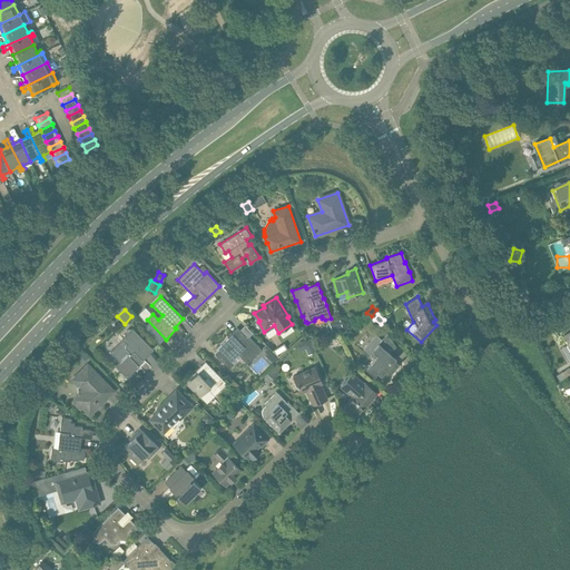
[(343,327),(340,318),(331,322),(334,330),(343,327)]
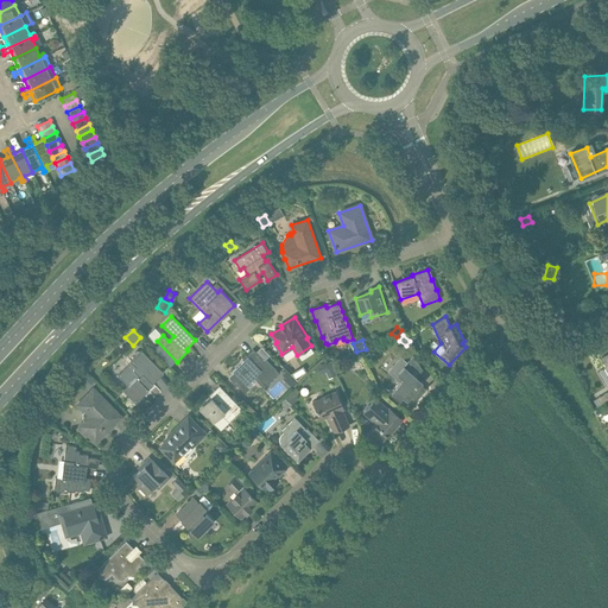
[(163,372),(141,349),(131,361),(118,375),(128,385),(124,390),(135,403),(149,390),(147,388),(163,372)]
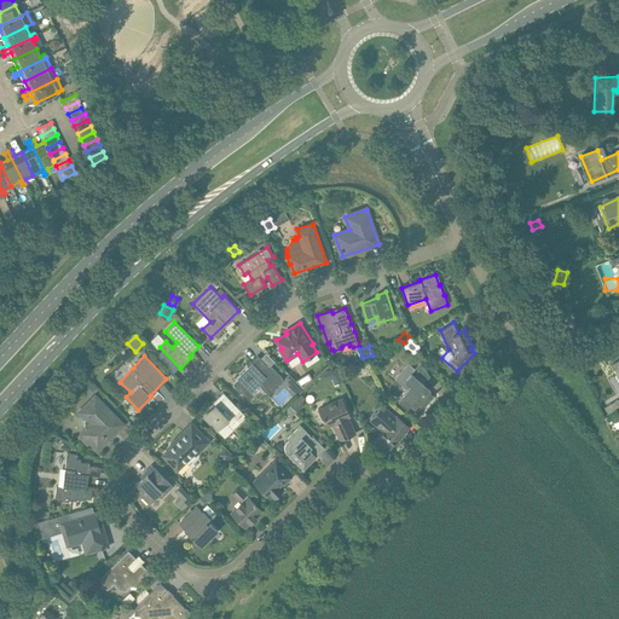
[(268,368),(259,357),(237,379),(238,379),(233,385),(249,400),(254,395),(250,392),(259,385),(270,394),(284,380),(271,365),(268,368)]
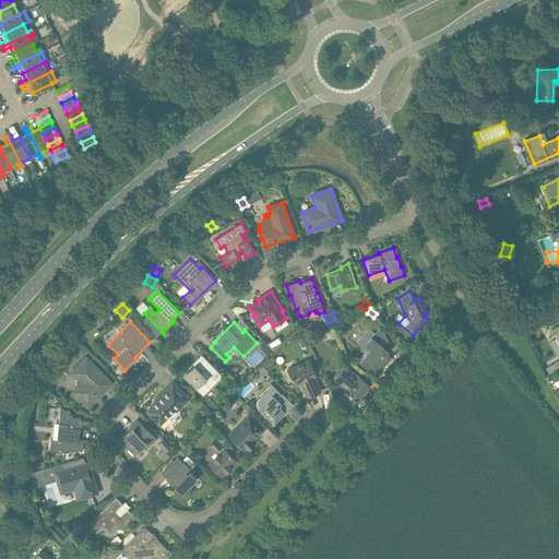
[(389,340),(380,326),(375,333),(368,328),(356,342),(368,352),(359,360),(368,368),(370,366),(375,369),(379,365),(383,368),(392,358),(381,348),(389,340)]
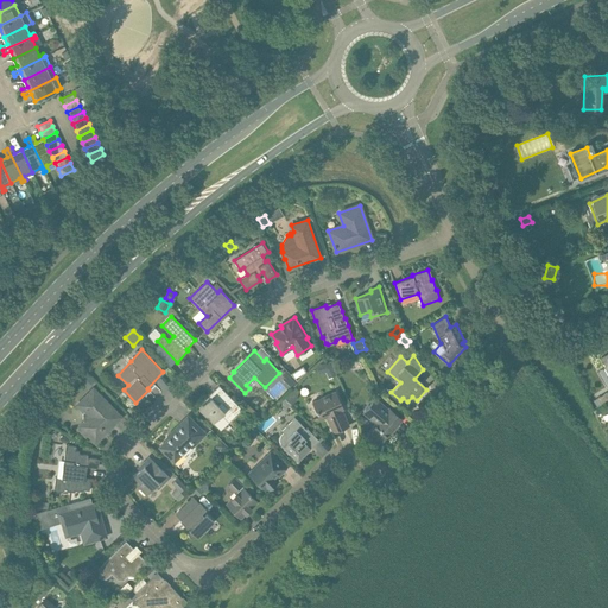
[(330,362),(321,365),(323,373),(325,372),(328,379),(336,375),(330,362)]
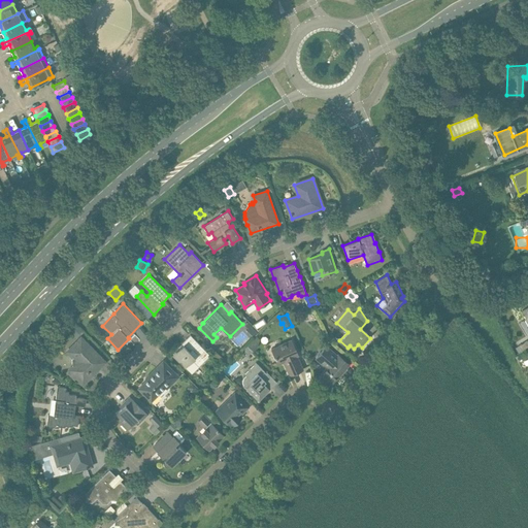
[(258,332),(248,322),(244,325),(248,328),(246,330),(254,337),(258,332)]
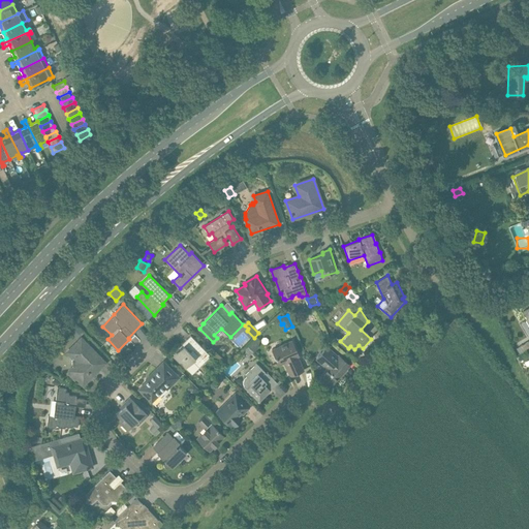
[(71,333),(74,336),(81,330),(76,327),(71,333)]
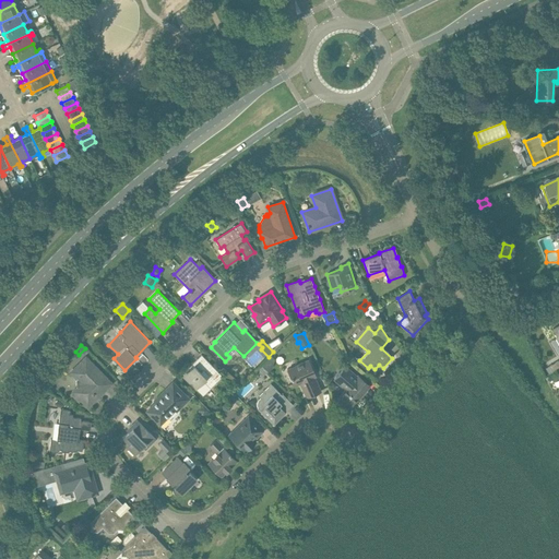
[(223,376),(201,354),(197,359),(203,366),(199,370),(194,366),(185,376),(203,395),(223,376)]
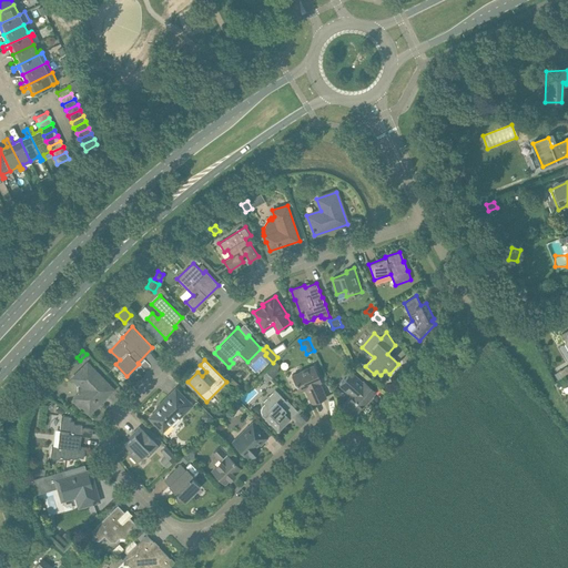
[(275,361),(265,371),(272,377),(272,378),(276,374),(279,365),(275,361)]
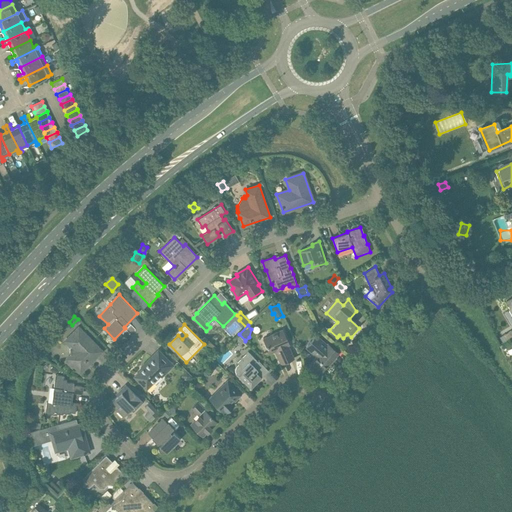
[(102,351),(79,327),(65,341),(71,346),(70,348),(70,353),(71,355),(66,360),(71,366),(73,364),(81,372),(89,363),(87,361),(90,357),(91,359),(94,359),(102,351)]
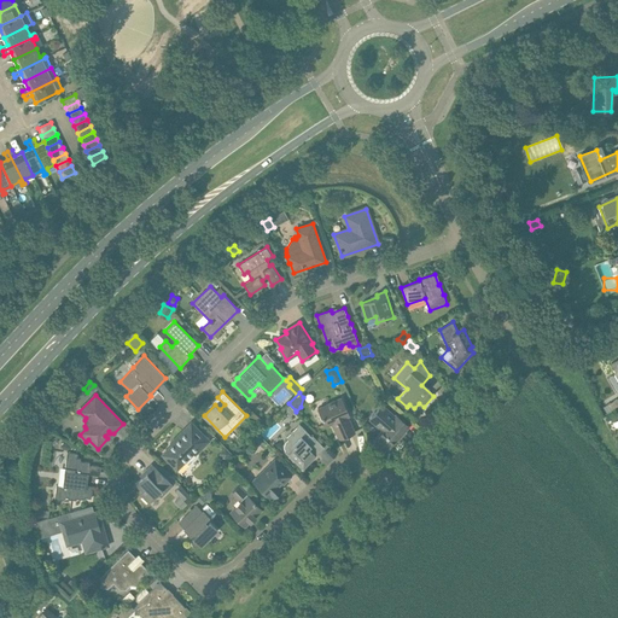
[(349,415),(340,397),(318,408),(326,426),(332,423),(339,439),(355,432),(348,417),(349,415)]
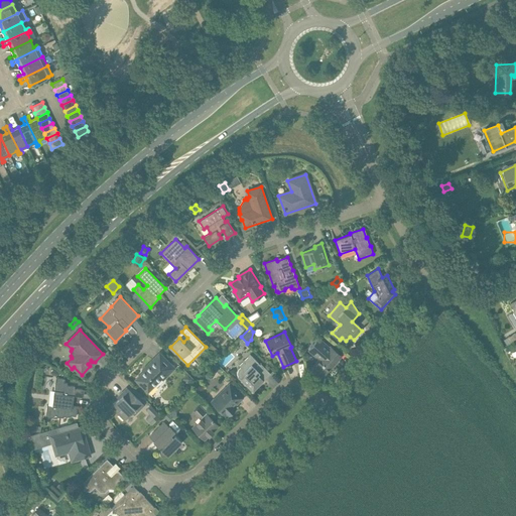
[(241,337),(237,342),(241,346),(244,346),(247,343),(241,337)]
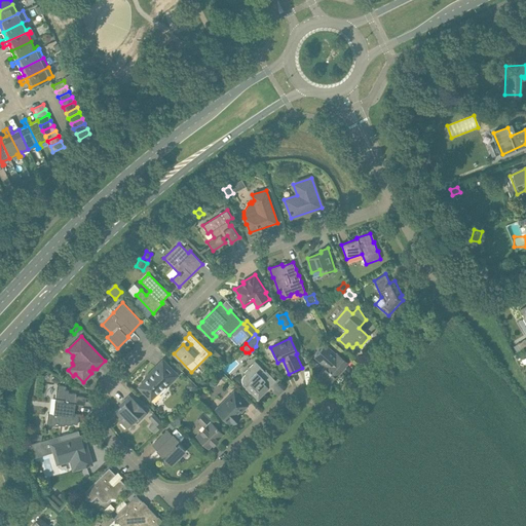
[(336,354),(325,345),(315,357),(326,366),(317,376),(328,385),(347,363),(337,353),(336,354)]
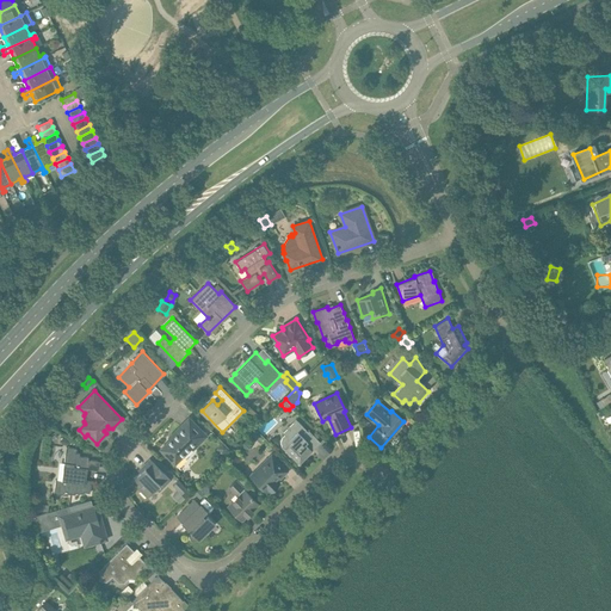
[(207,436),(189,418),(168,438),(170,440),(160,449),(174,463),(183,456),(186,458),(193,450),(193,449),(207,436)]
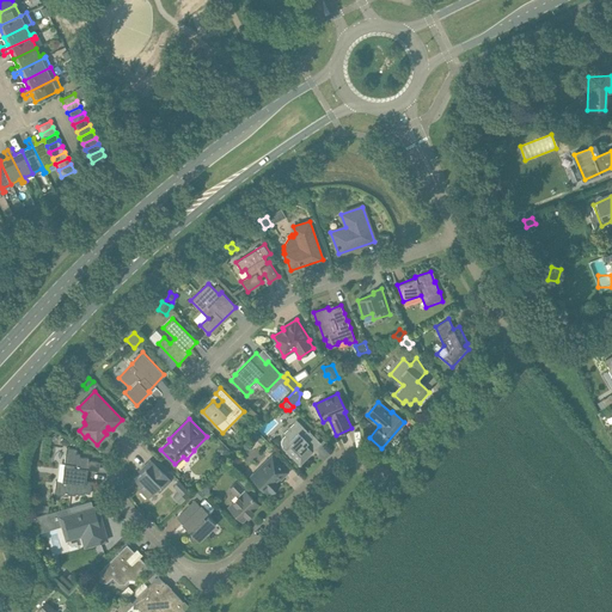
[(313,436),(297,420),(283,433),(286,435),(282,438),(281,442),(282,446),(293,457),(295,456),(301,463),(313,451),(306,444),(313,436)]
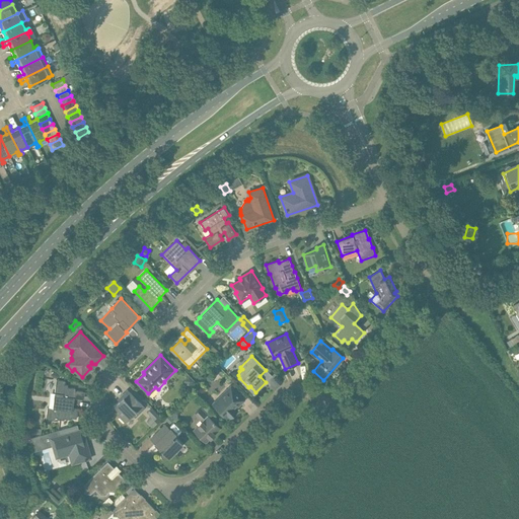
[(184,380),(189,385),(193,381),(190,376),(184,380)]
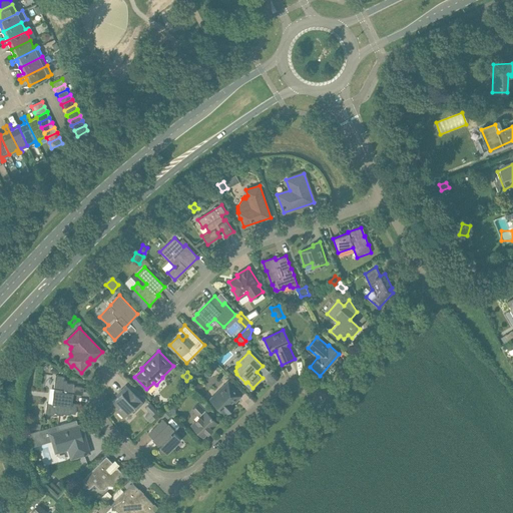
[(64,376),(56,375),(54,389),(52,388),(51,403),(47,403),(45,414),(57,416),(57,414),(63,415),(63,414),(70,415),(71,413),(75,414),(77,404),(71,403),(69,400),(70,393),(73,394),(74,384),(66,383),(67,381),(63,380),(64,376)]
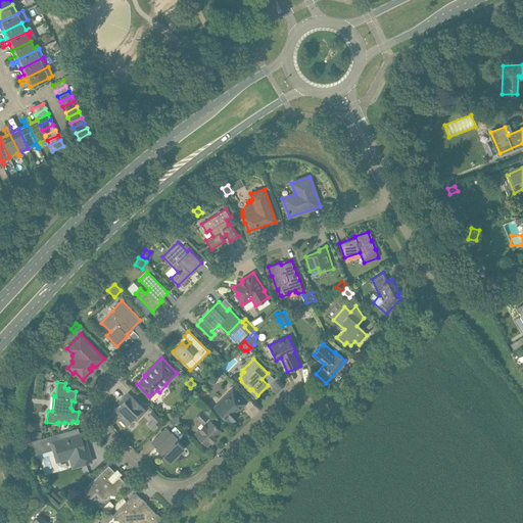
[(246,402),(233,389),(215,408),(228,421),(229,420),(231,422),(239,413),(236,411),(239,408),(240,409),(246,402)]
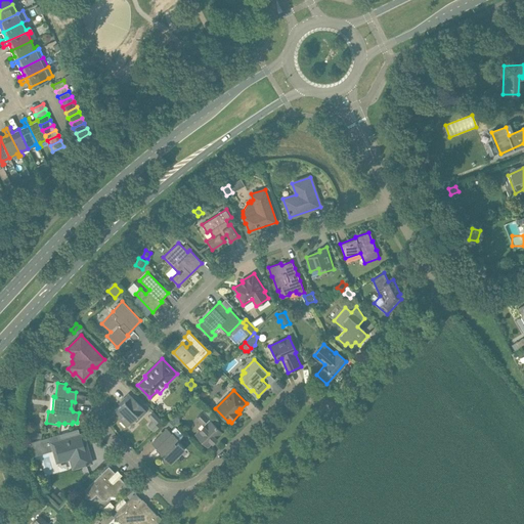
[(146,411),(128,393),(122,400),(124,402),(116,410),(121,416),(119,418),(126,426),(134,419),(136,421),(146,411)]
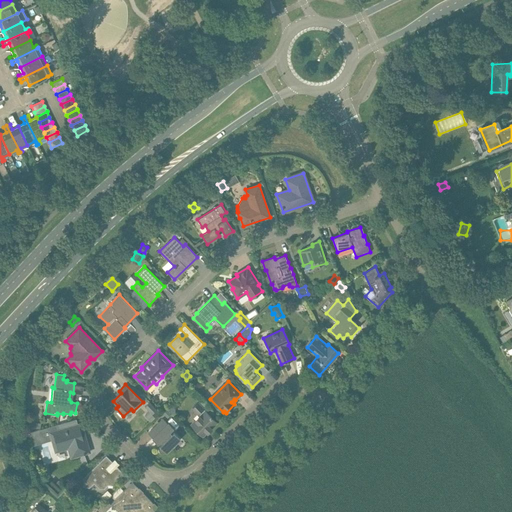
[(159,412),(150,402),(144,407),(148,411),(144,415),(150,421),(159,412)]
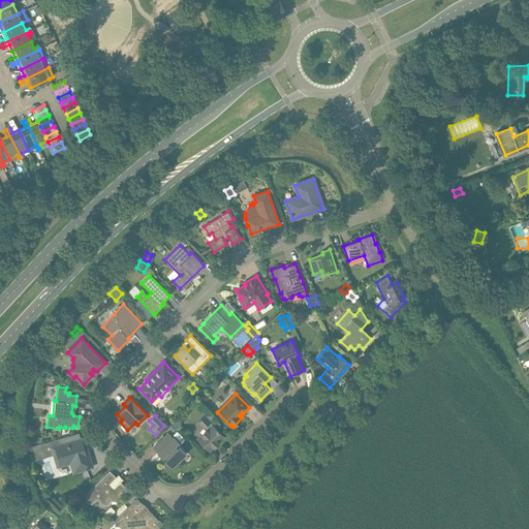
[(224,436),(205,416),(198,422),(207,430),(197,439),(209,450),(224,436)]
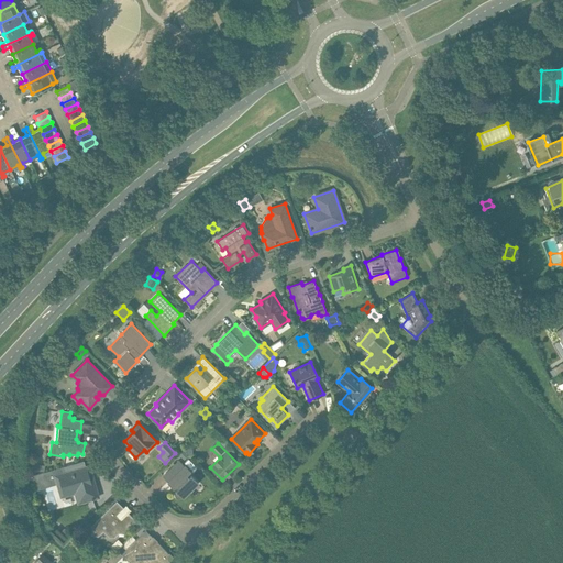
[(178,453),(183,459),(187,454),(183,449),(178,453)]
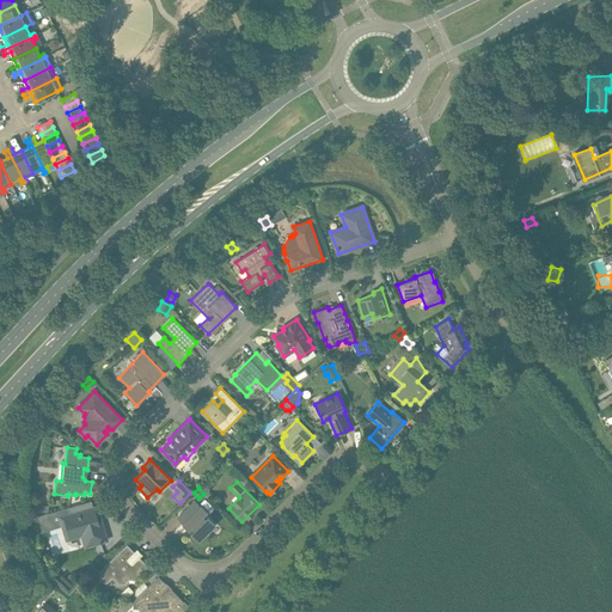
[(201,506),(195,500),(177,518),(183,524),(182,524),(191,533),(191,534),(190,534),(190,536),(190,537),(190,538),(191,539),(191,540),(193,542),(194,542),(195,542),(196,542),(197,540),(201,537),(202,538),(213,527),(212,526),(214,524),(212,521),(213,521),(208,516),(210,514),(201,506)]
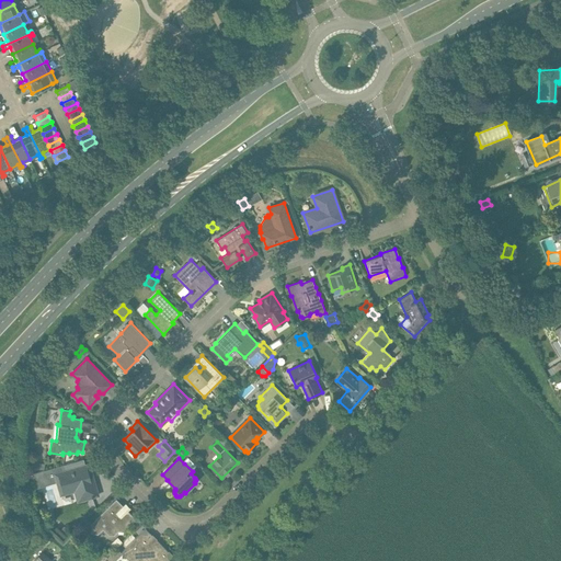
[(89,477),(86,465),(55,474),(61,494),(75,490),(78,501),(99,495),(95,483),(94,483),(94,482),(93,482),(92,482),(88,483),(86,477),(89,477)]
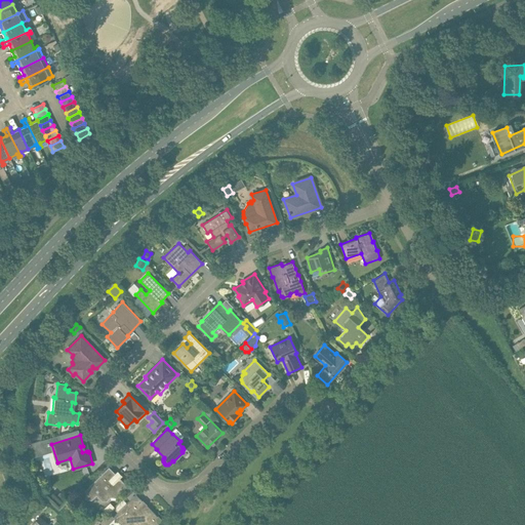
[(46,449),(44,440),(31,444),(32,448),(34,453),(46,449)]
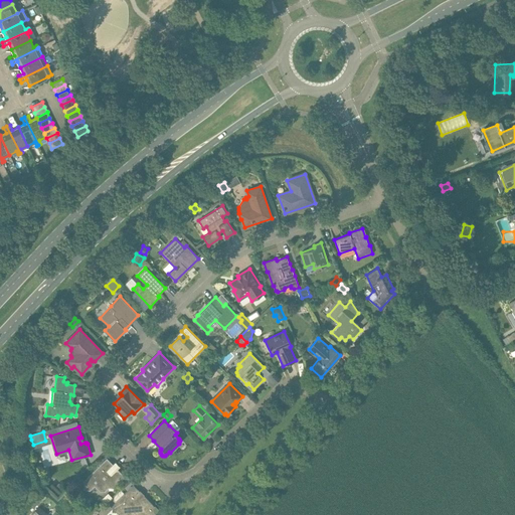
[(114,465),(107,458),(80,484),(87,490),(90,490),(95,486),(100,491),(105,491),(109,487),(114,487),(125,477),(118,470),(116,470),(112,466),(114,465)]
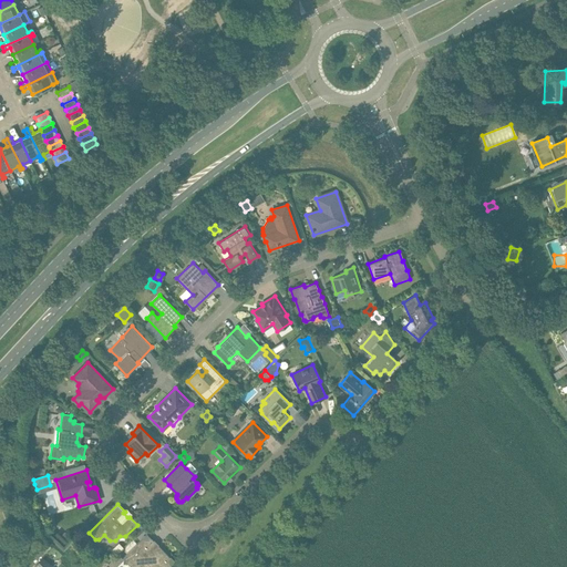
[(153,540),(147,534),(123,558),(131,566),(144,566),(148,564),(151,566),(165,566),(163,564),(169,557),(158,545),(156,547),(152,542),(153,540)]
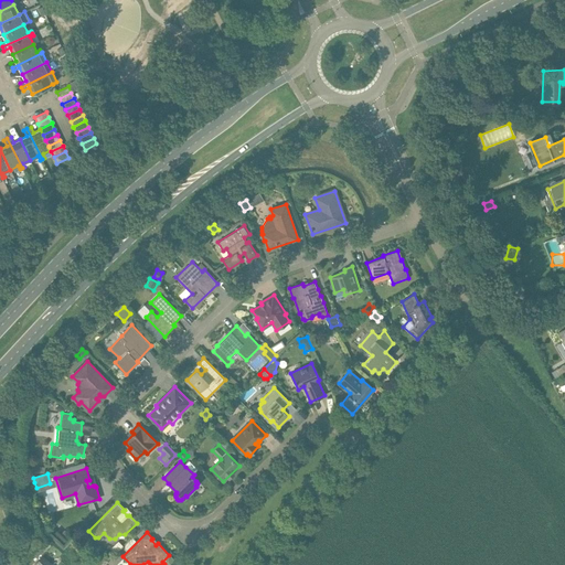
[(119,541),(113,547),(117,552),(124,545),(119,541)]
